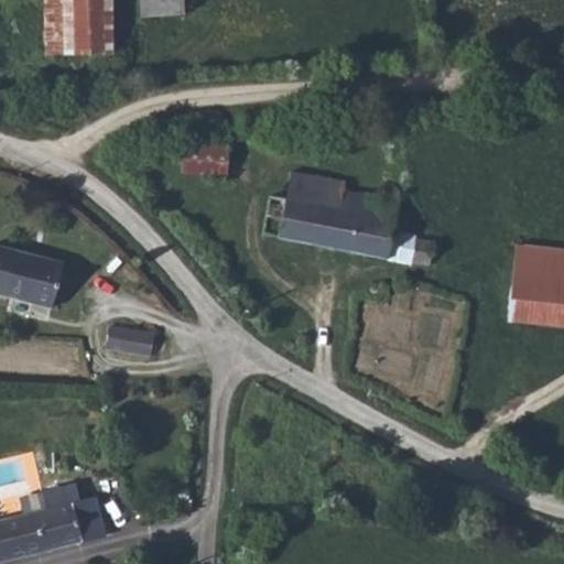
[(44,0),(46,54),(112,52),(110,0),(44,0)]
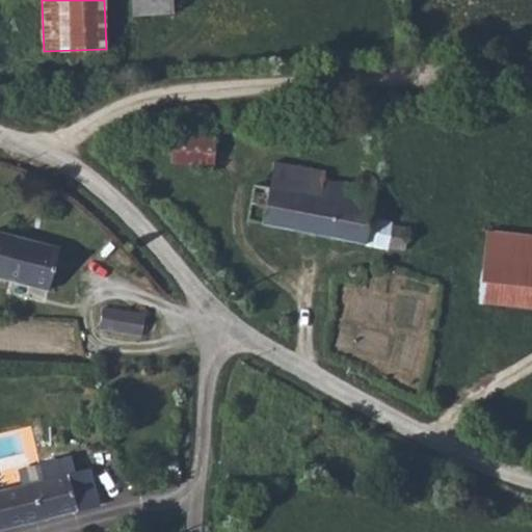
[(173,0),(132,0),(134,16),(175,12),(173,0)]
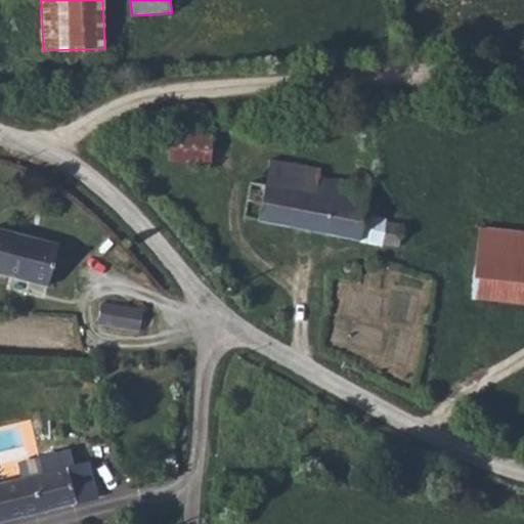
[(211,137),(170,135),(169,160),(210,162),(211,137)]
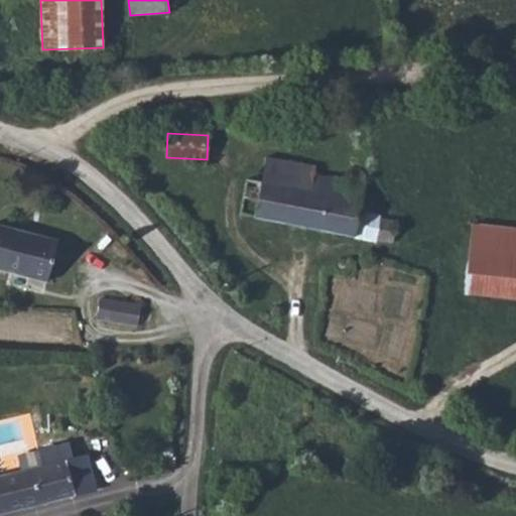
[(352,171),(349,174),(349,177),(350,181),(313,174),(315,166),(266,157),(261,181),(247,179),(244,199),(258,201),(255,218),(376,241),(376,240),(380,219),(380,216),(359,212),(366,183),(363,182),(365,180),(365,178),(365,175),(363,171),(360,169),(357,169),(354,169),(352,171)]
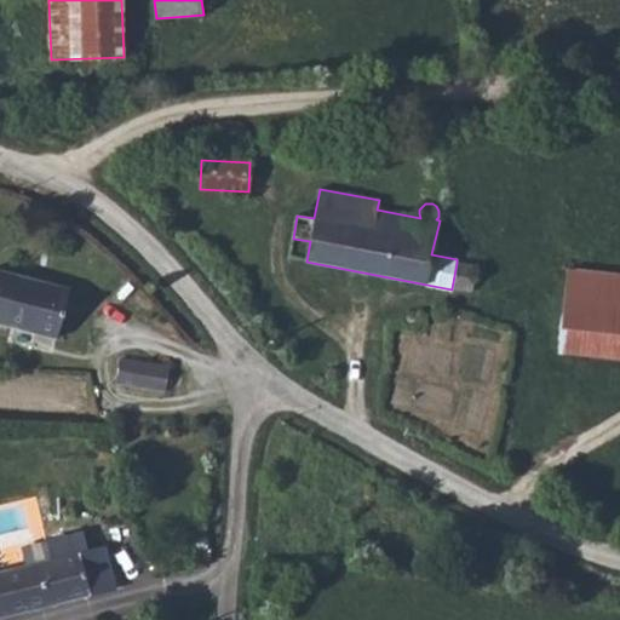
[(452,288),(472,292),(477,267),(457,263),(452,288)]
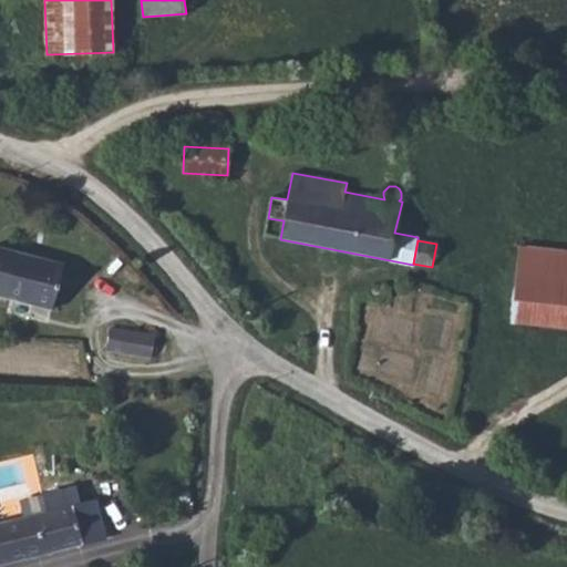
[(566,251),(519,247),(511,322),(566,328),(566,251)]
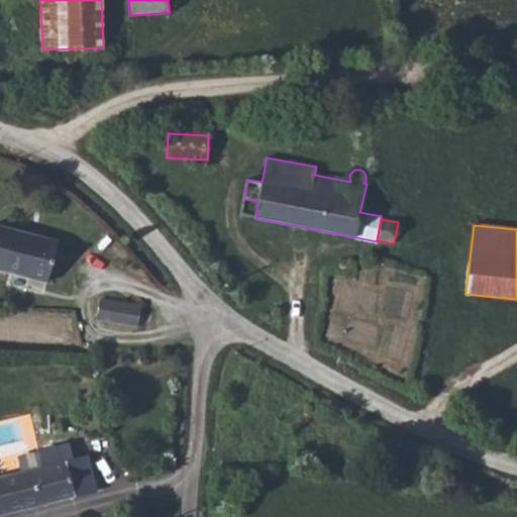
[(58,241),(0,226),(0,270),(47,283),(58,241)]
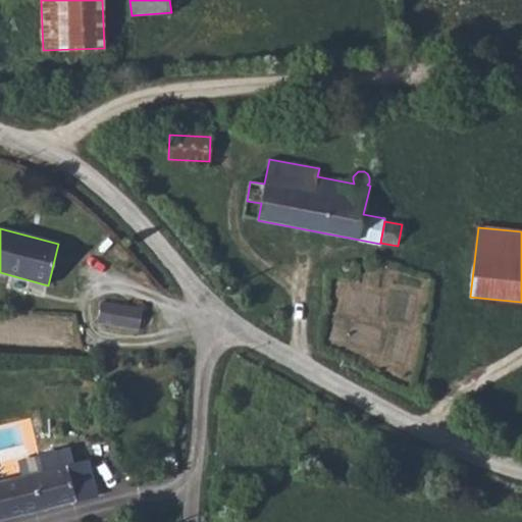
[(143,309),(101,302),(98,323),(140,329),(143,309)]
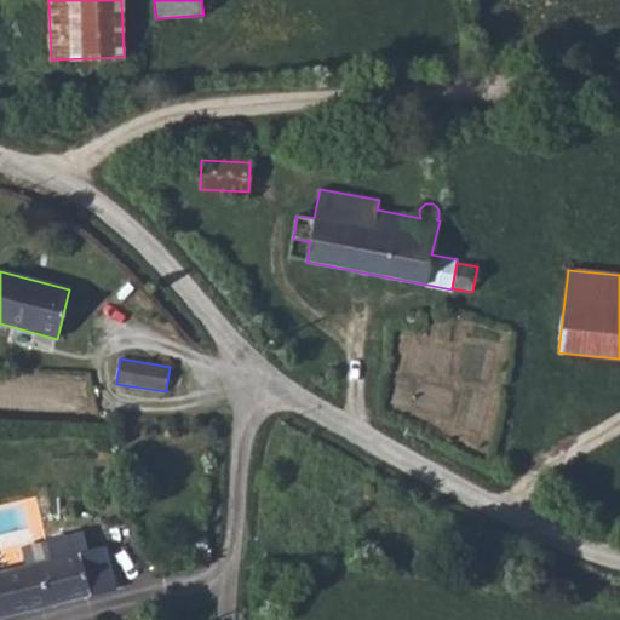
[(82,533),(47,541),(52,560),(18,568),(0,572),(0,618),(115,590),(104,547),(87,551),(82,533)]
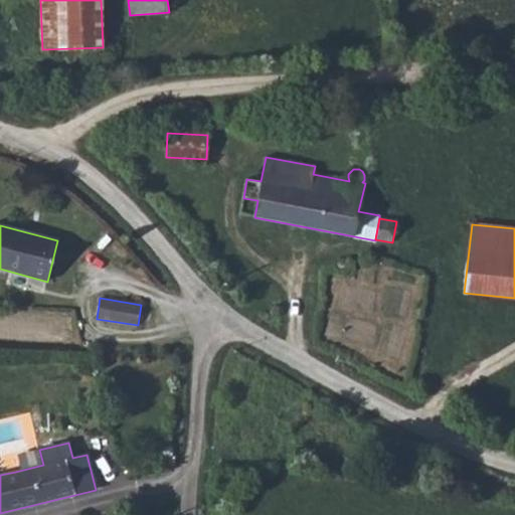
[(43,465),(39,450),(12,457),(15,472),(43,465)]
